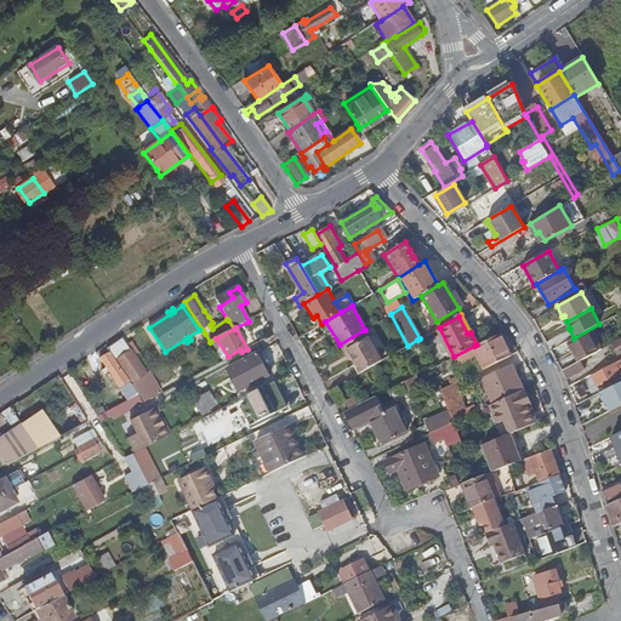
[(346,349),(368,337),(364,330),(340,345),(348,359),(351,358),(346,349)]
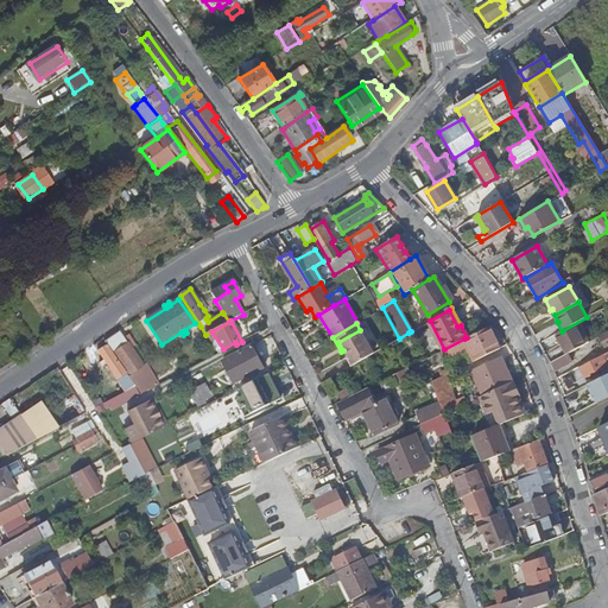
[(475,360),(500,348),(489,325),(467,337),(464,339),(475,360)]
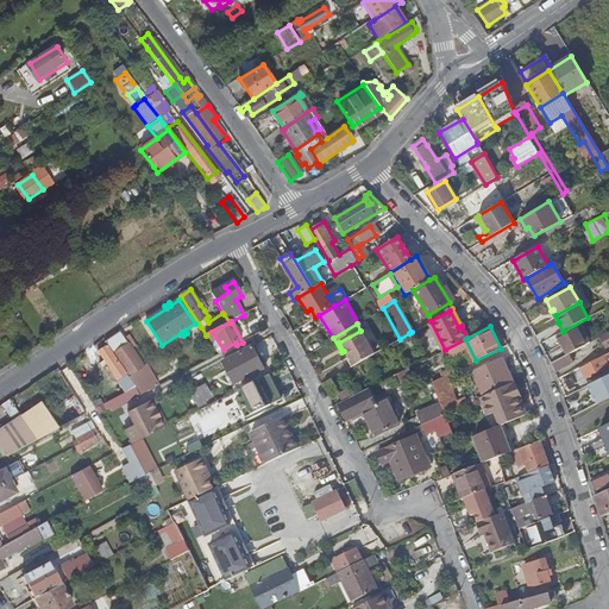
[(569,353),(585,345),(576,326),(558,336),(567,355),(569,353)]
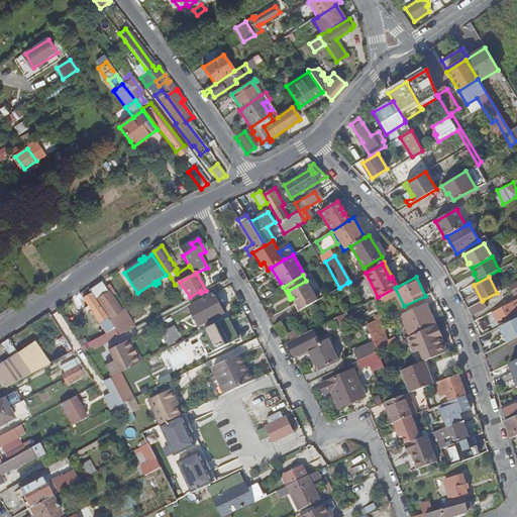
[(299,310),(317,300),(306,281),(288,291),(292,298),(299,310)]
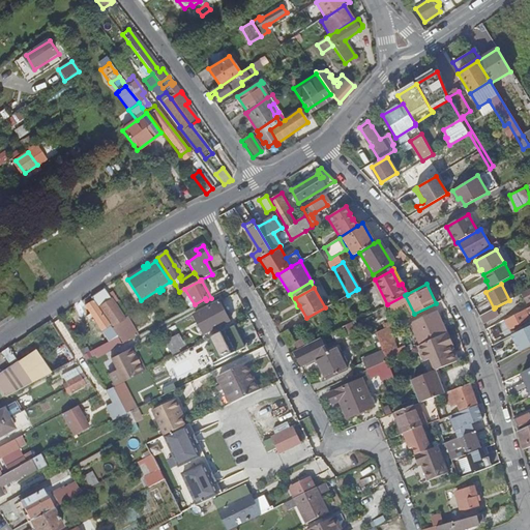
[(195,304),(184,289),(179,292),(190,308),(196,306),(195,304)]
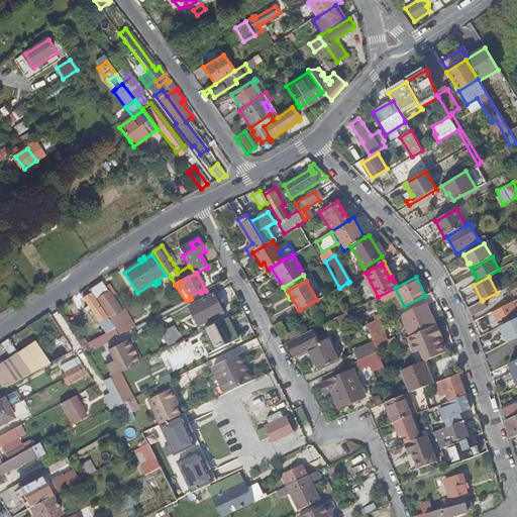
[(115,328),(91,295),(84,300),(107,332),(109,330),(110,331),(115,328)]
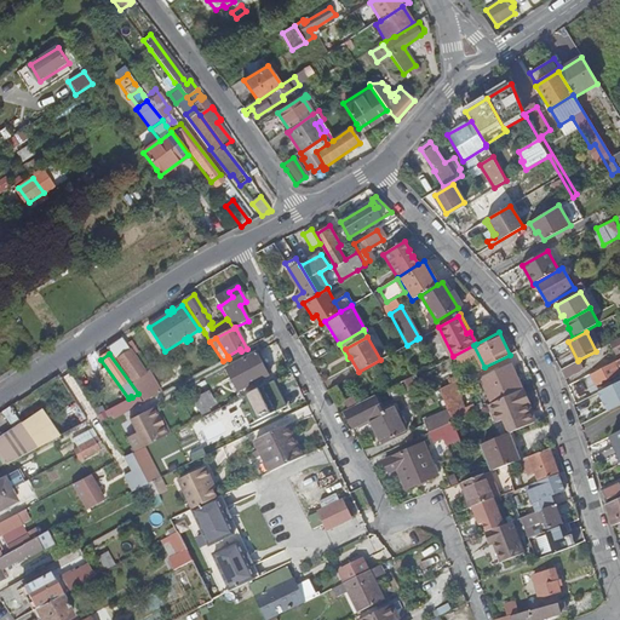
[(258,354),(227,369),(239,392),(270,377),(258,354)]
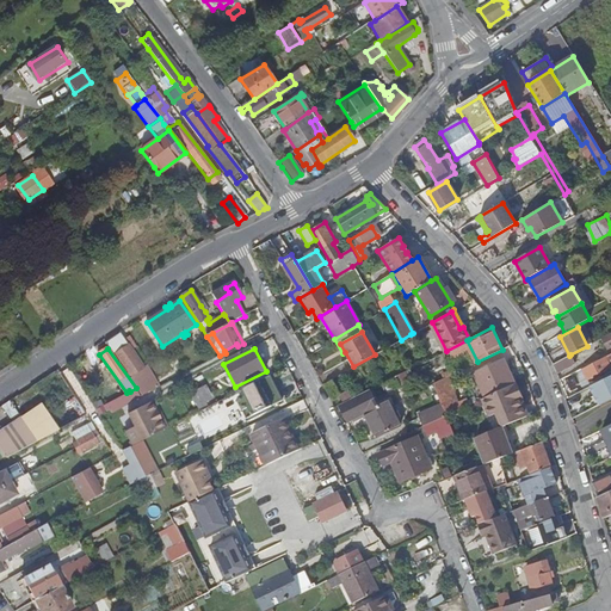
[(144,369),(131,350),(118,359),(141,392),(140,393),(143,396),(153,392),(141,371),(144,369)]
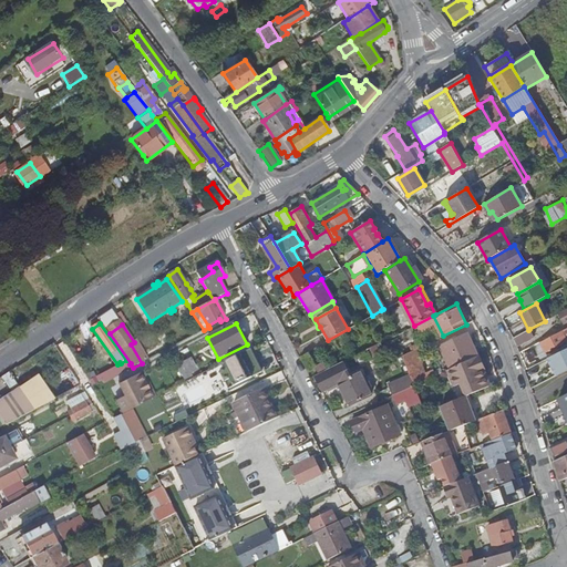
[(545,352),(566,341),(564,338),(566,336),(566,328),(539,342),(545,352)]
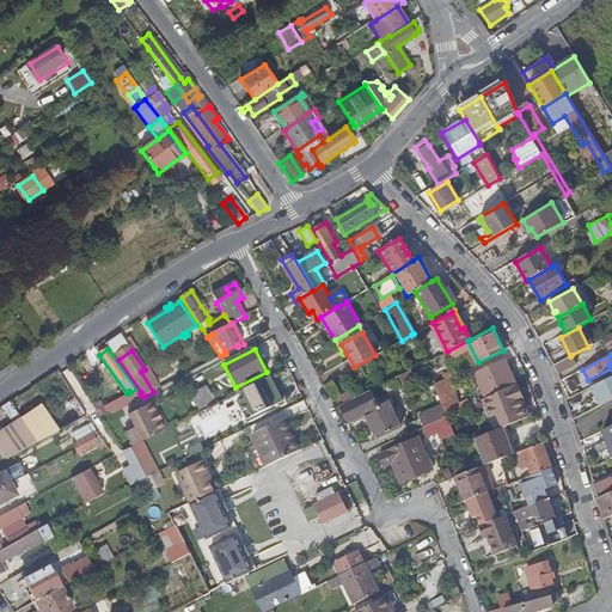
[(557,373),(575,363),(571,355),(570,356),(554,366),(557,373)]
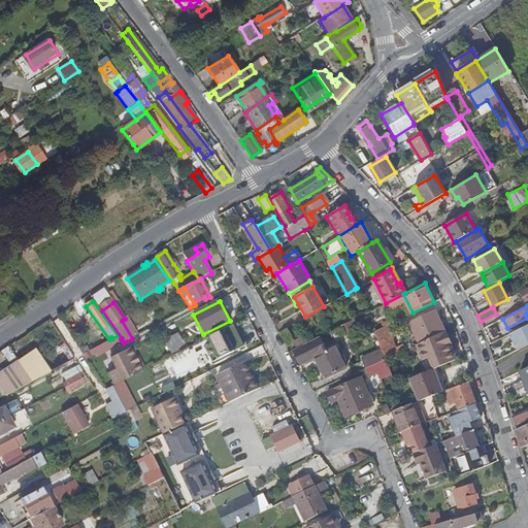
[(400,319),(405,317),(401,308),(396,311),(400,319)]
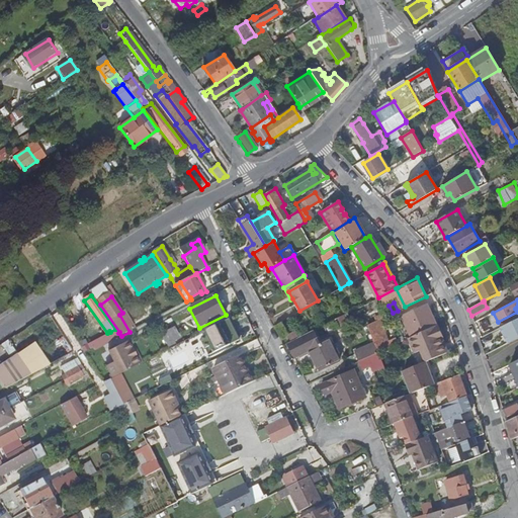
[(411,337),(435,326),(436,325),(426,305),(401,317),(411,337)]
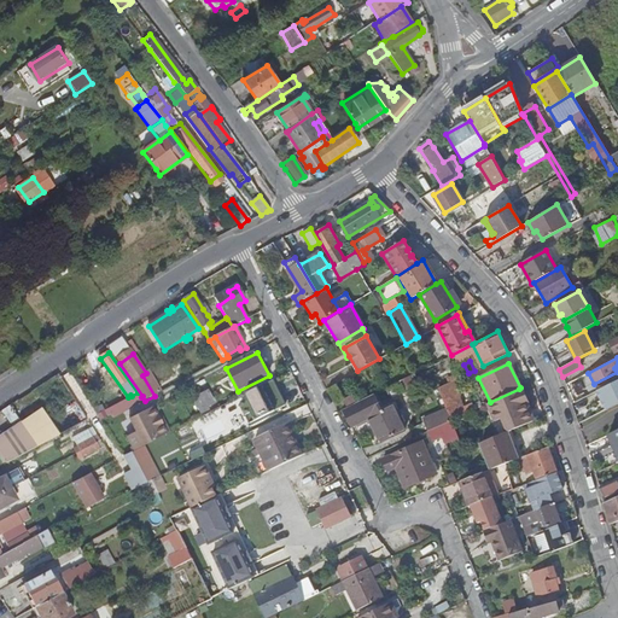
[(162,392),(149,371),(146,373),(143,375),(155,396),(162,392)]
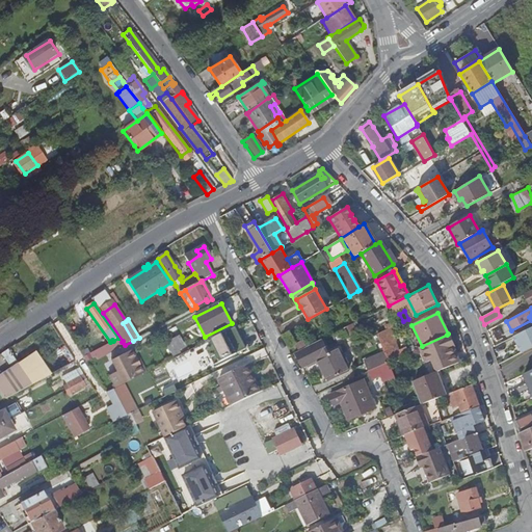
[(349,336),(345,326),(334,333),(339,342),(349,336)]
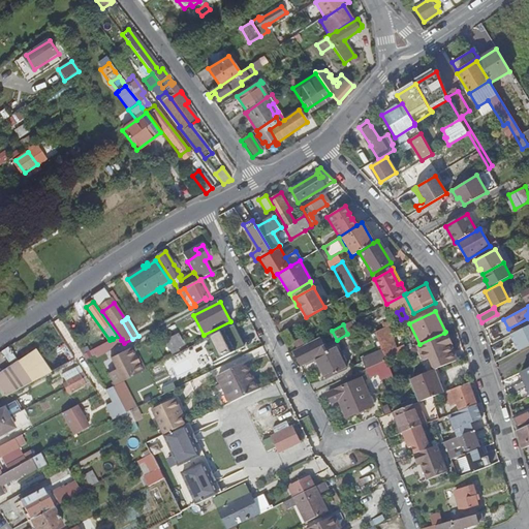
[(237,327),(221,335),(228,348),(244,340),(237,327)]
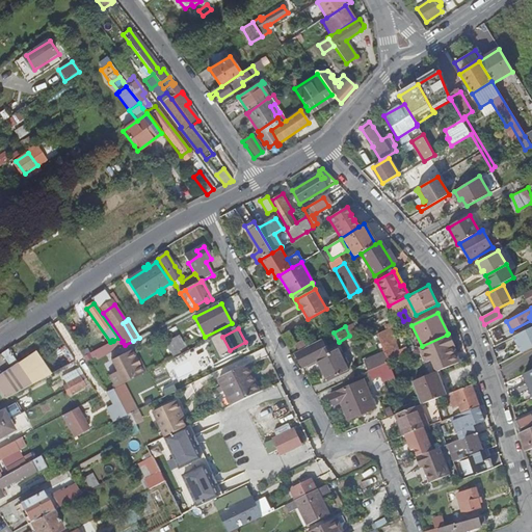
[(394,345),(388,329),(371,336),(378,351),(382,349),(383,353),(364,362),(368,370),(388,362),(395,358),(390,346),(394,345)]
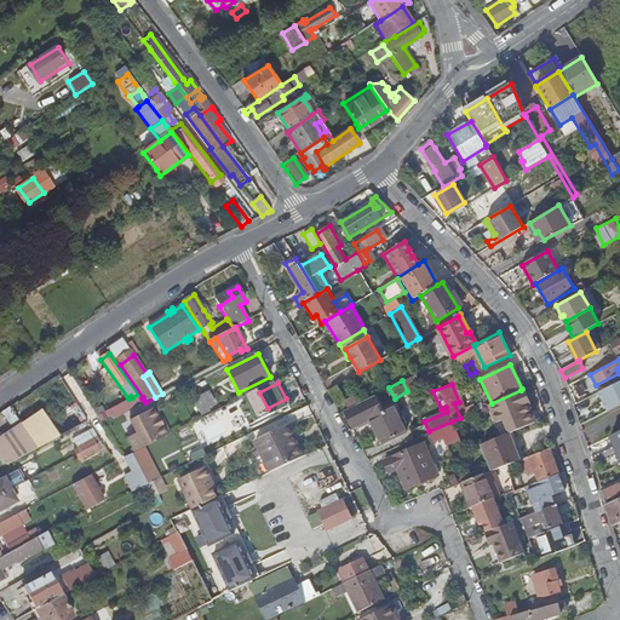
[(197,385),(189,390),(201,417),(210,412),(206,405),(202,396),(197,385)]
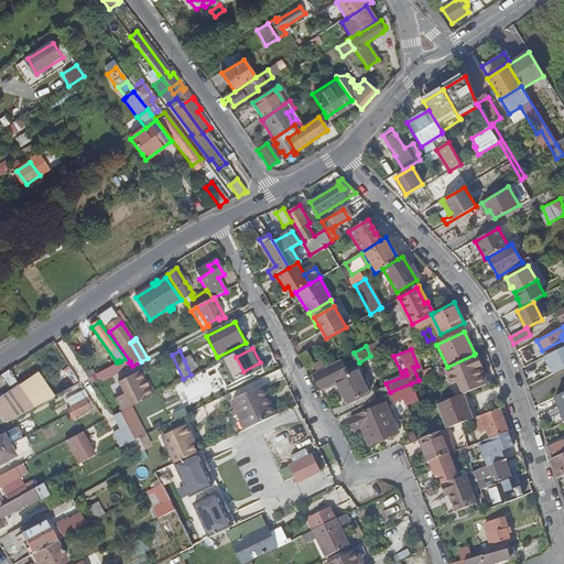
[(467,392),(486,384),(474,355),(447,367),(444,369),(452,384),(458,381),(464,394),(467,392)]
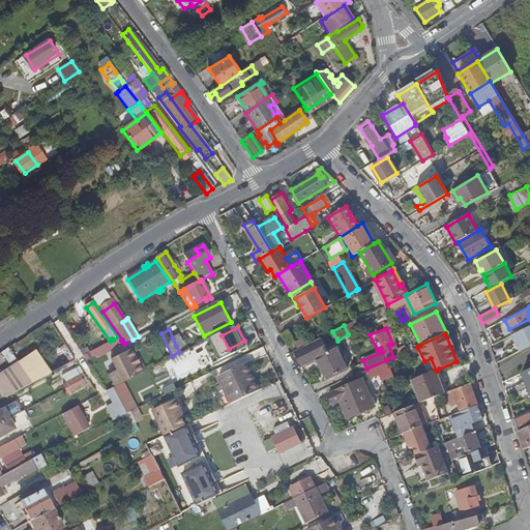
[(492,345),(500,360),(520,350),(512,334),(492,345)]
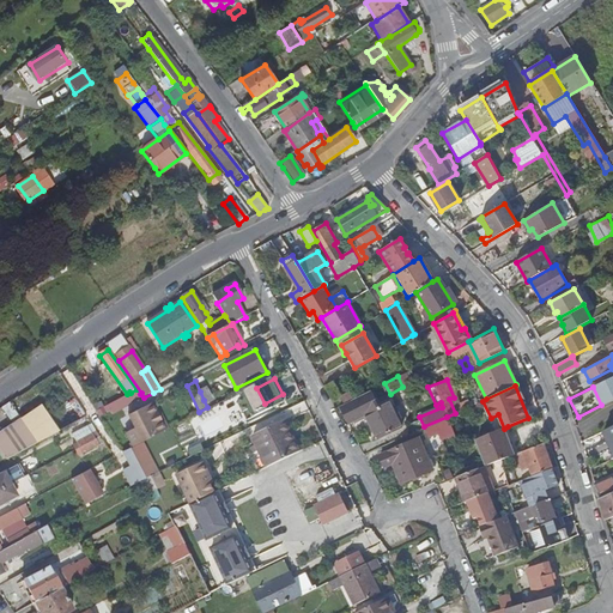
[(200,392),(204,400),(211,396),(206,388),(200,392)]
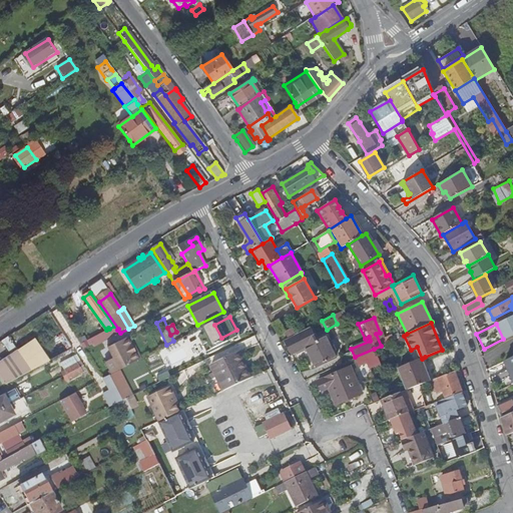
[(118,334),(114,328),(86,342),(88,345),(91,343),(93,348),(108,340),(107,340),(118,334)]
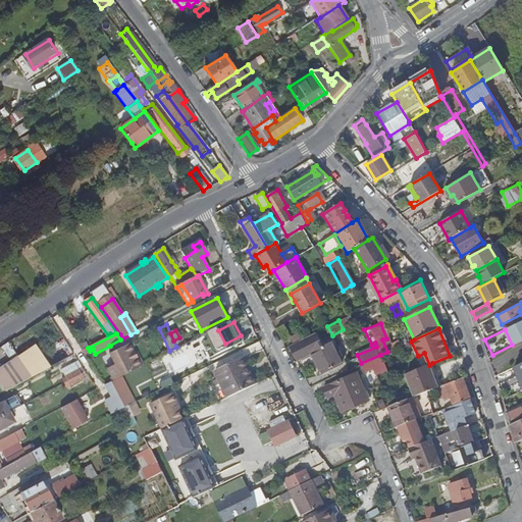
[(293,345),(300,341),(297,334),(290,337),(293,345)]
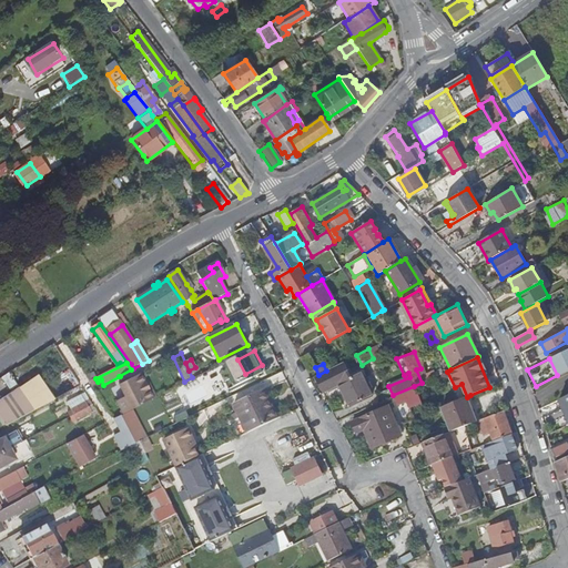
[(338,384),(341,387),(363,376),(361,372),(350,377),(343,364),(332,369),(332,371),(316,378),(323,392),(338,384)]
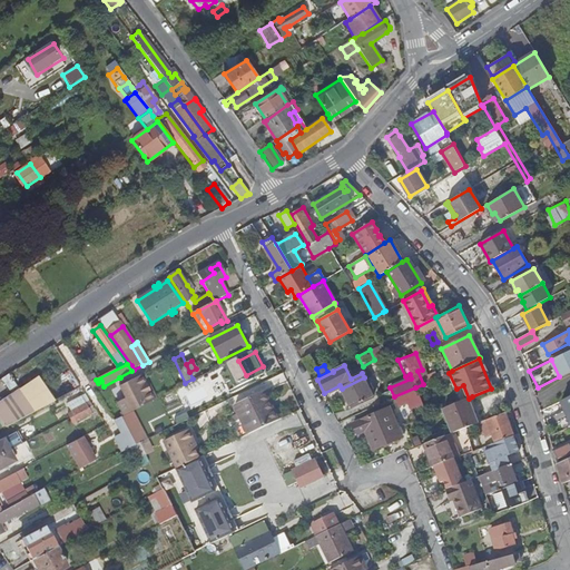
[(140,376),(154,402),(157,400),(144,375),(140,376)]
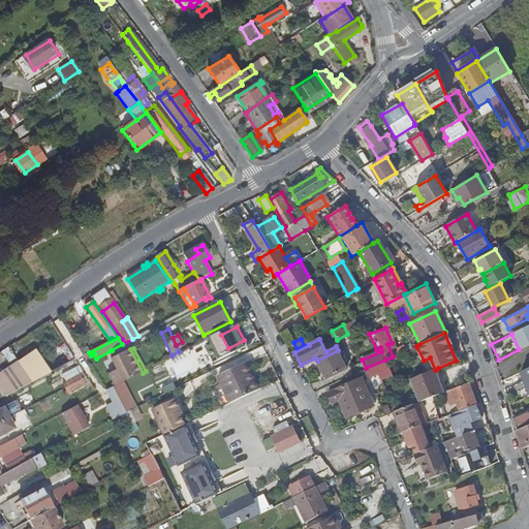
[(193,348),(167,361),(170,369),(197,355),(193,348)]
